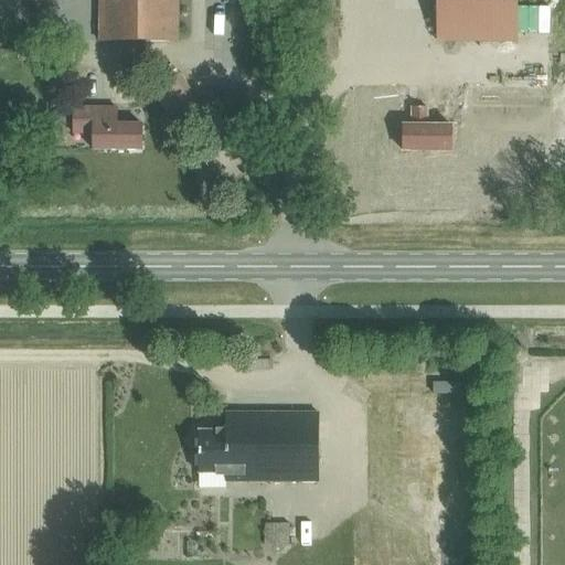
[(98,0),(98,42),(177,42),(177,0),(98,0)]
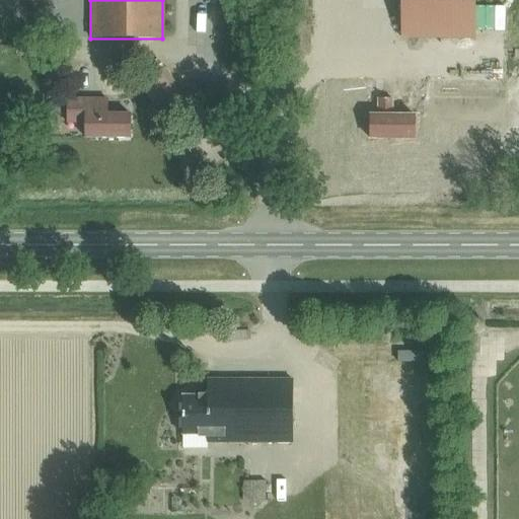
[(402,0),(402,39),(474,39),(474,0),(402,0)]
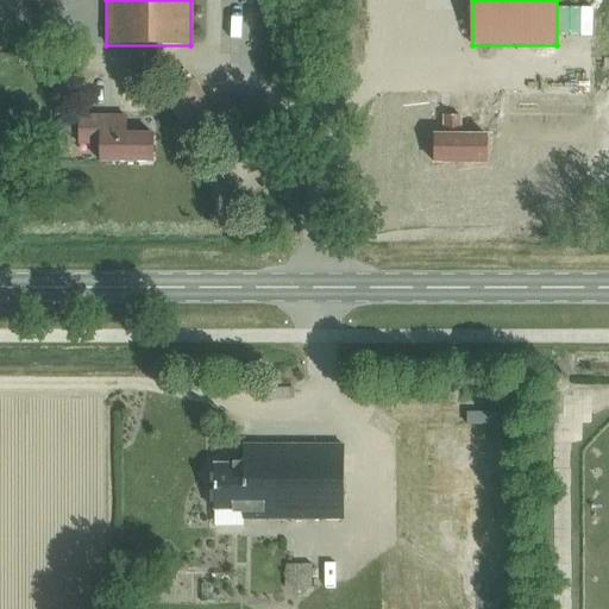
[(125,135),(125,117),(79,117),(79,144),(100,144),(100,162),(152,163),(152,135),(125,135)]
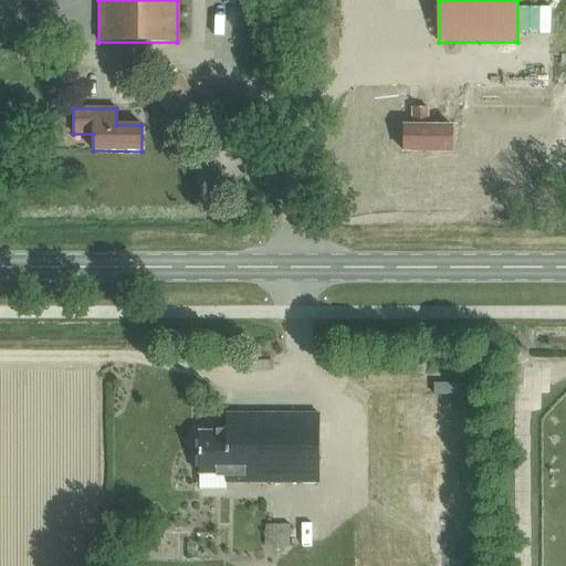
[(452,153),(452,127),(427,126),(427,108),(412,108),(412,126),(404,126),(404,153),(452,153)]
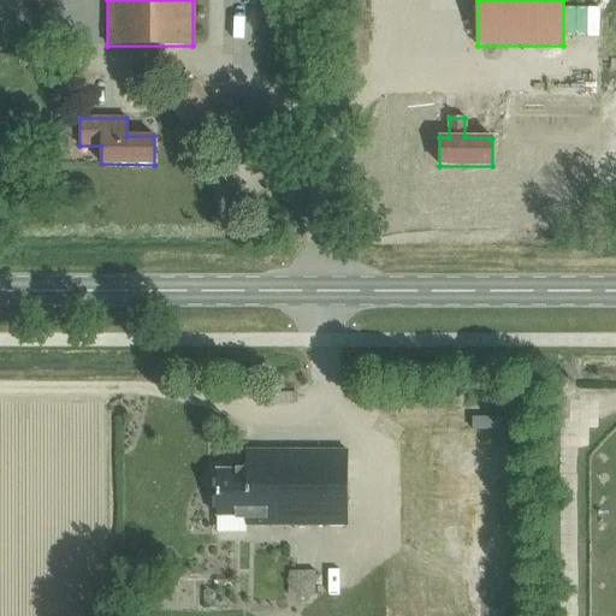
[(347,526),(347,451),(246,451),(246,471),(217,471),(217,516),(246,516),(246,526),(347,526)]
